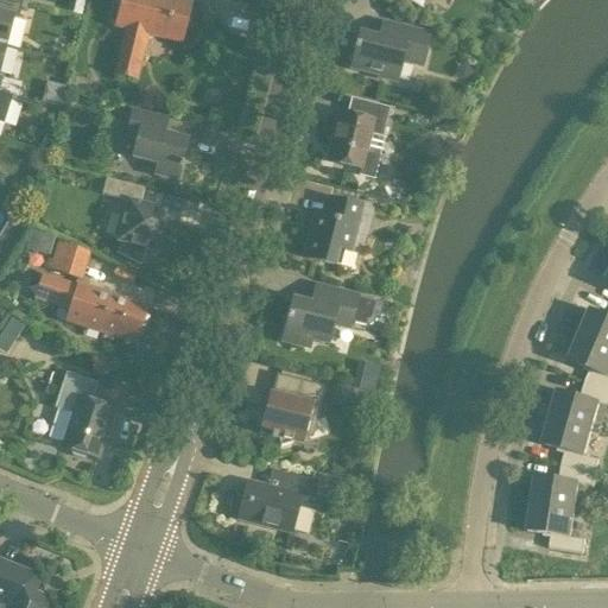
[(17,19),(19,8),(27,10),(29,6),(4,0),(0,0),(0,45),(5,48),(12,18),(17,19)]
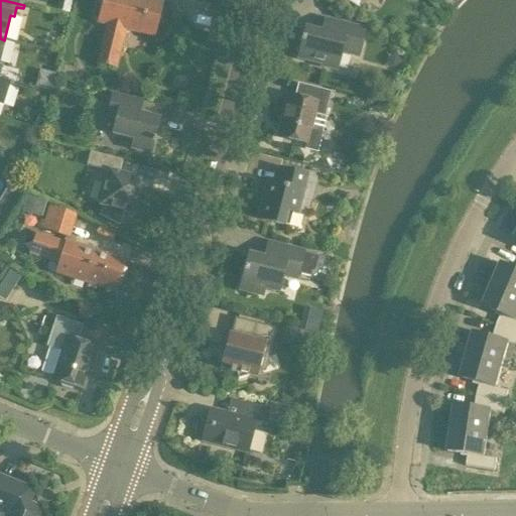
[(144,0),(102,0),(100,9),(97,23),(106,26),(97,65),(115,70),(125,30),(154,37),(162,4),(144,0)]
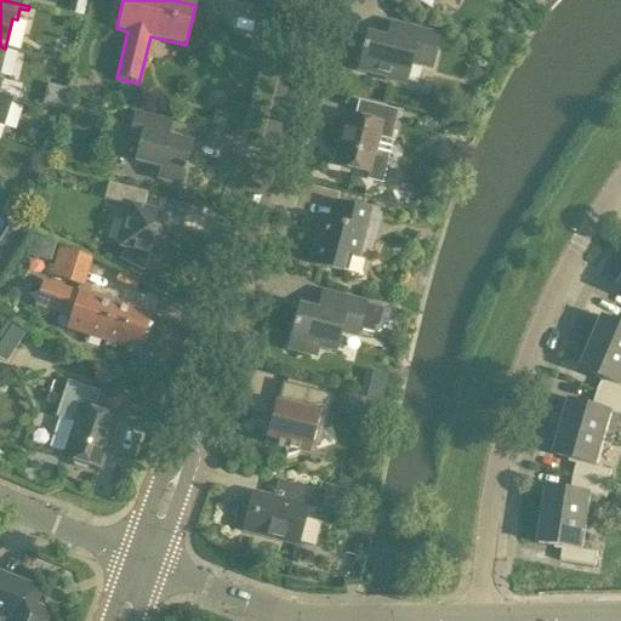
[(414,0),(429,10),(432,0),(414,0)]
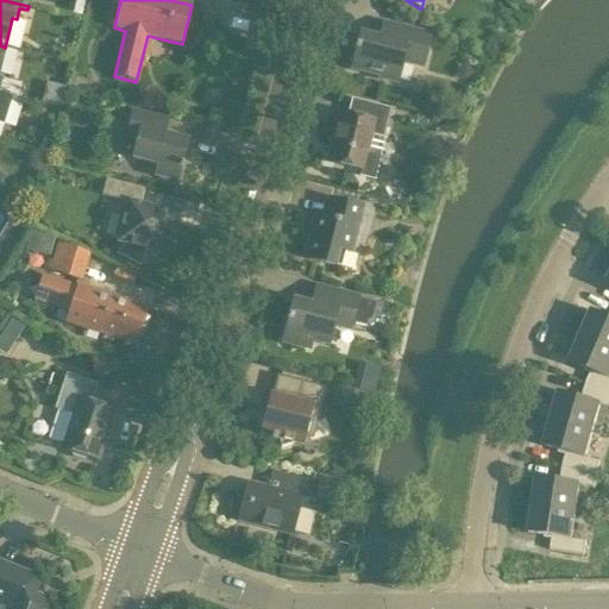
[(421,68),(429,36),(383,24),(378,41),(359,36),(351,69),(378,77),(377,79),(396,83),(401,63),(421,68)]
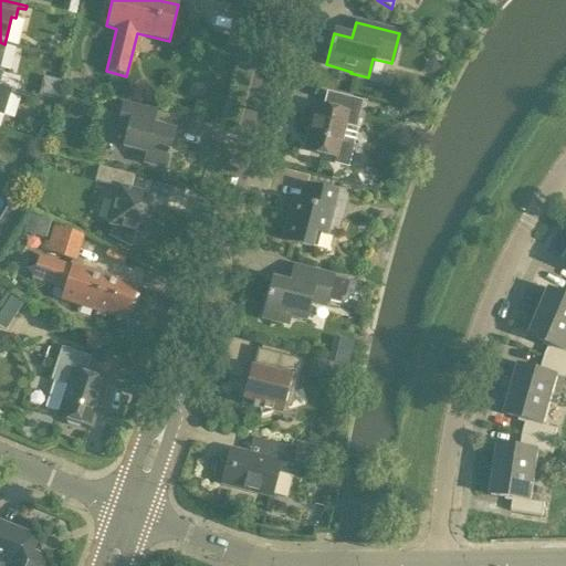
[(2,73),(0,72),(0,59),(4,44),(0,42),(0,87),(20,93),(21,88),(12,85),(13,81),(1,77),(2,73)]
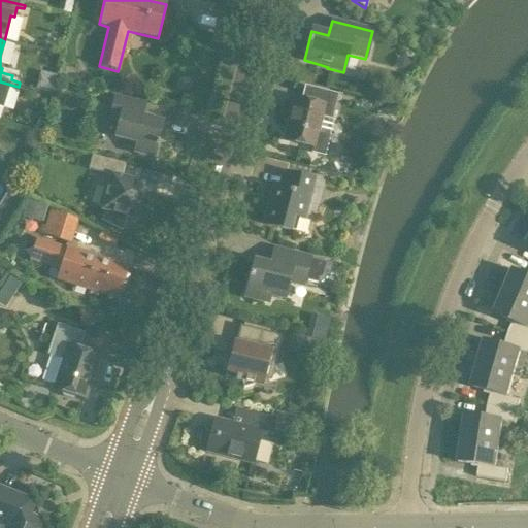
[(9,88),(17,90),(19,87),(0,81),(0,107),(2,108),(9,88)]
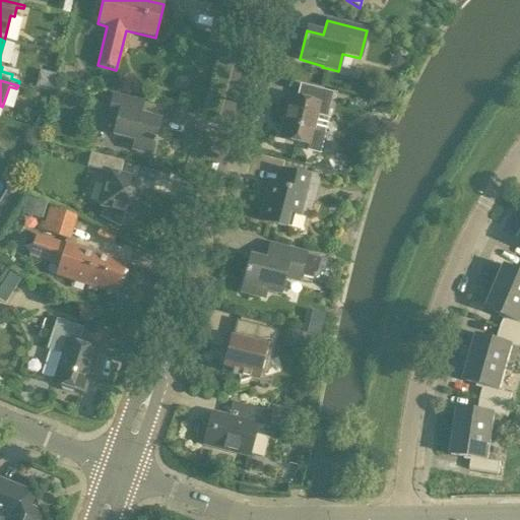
[(318,153),(326,119),(333,93),(300,85),(296,98),(290,96),(279,139),(308,146),(307,151),(318,153)]
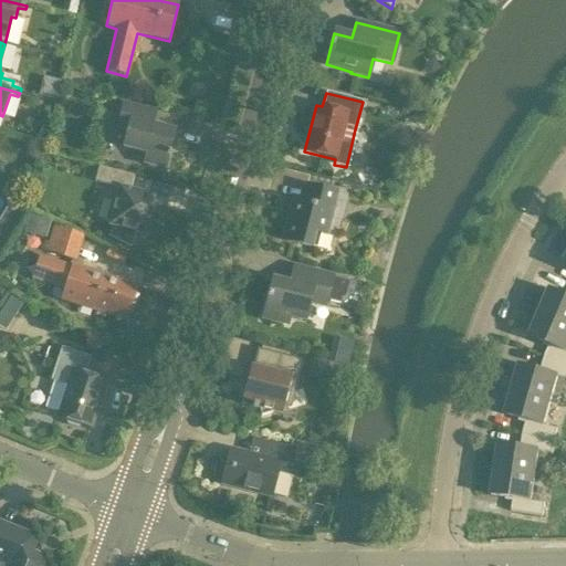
[(164,168),(174,130),(145,123),(148,109),(123,103),(116,127),(126,129),(122,146),(145,153),(143,163),(164,168)]
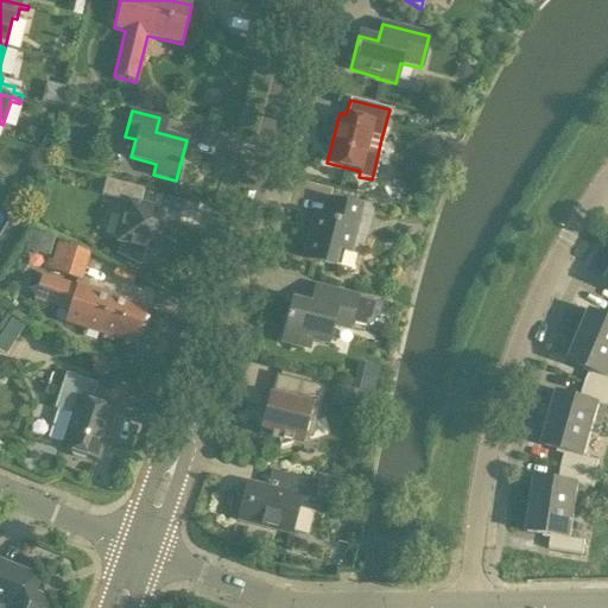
[(417,118),(415,125),(426,128),(428,120),(417,118)]
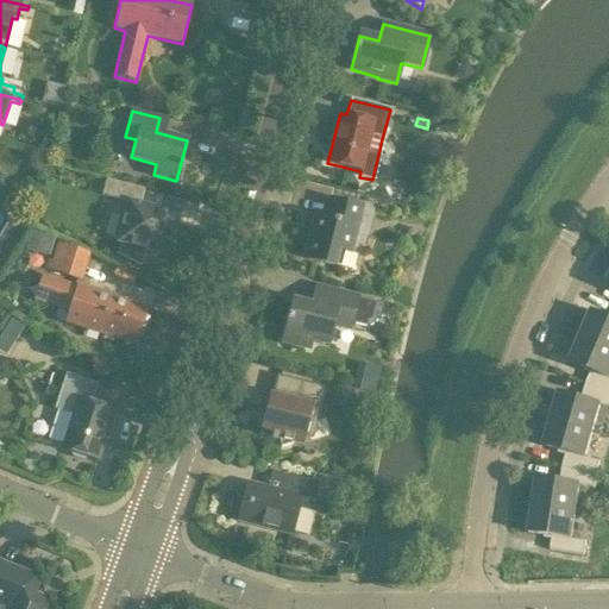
[(115,255),(140,265),(145,249),(157,252),(164,226),(149,223),(152,207),(138,203),(142,188),(105,177),(100,194),(126,201),(123,217),(119,217),(113,238),(117,239),(115,242),(120,243),(117,253),(115,252),(115,255)]
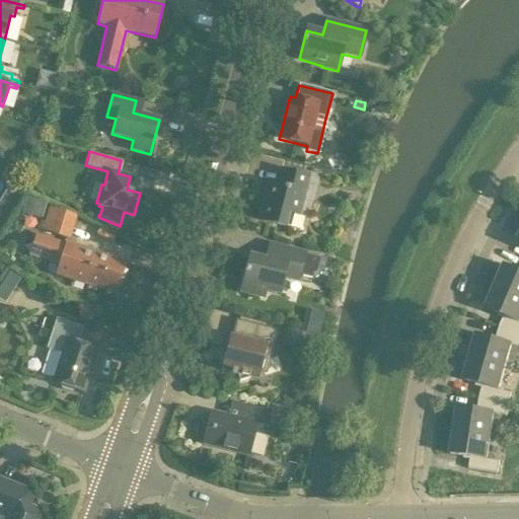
[(297,215),(303,193),(307,177),(280,170),(276,186),(272,184),(267,203),(262,202),(257,220),(289,228),(293,214),(297,215)]
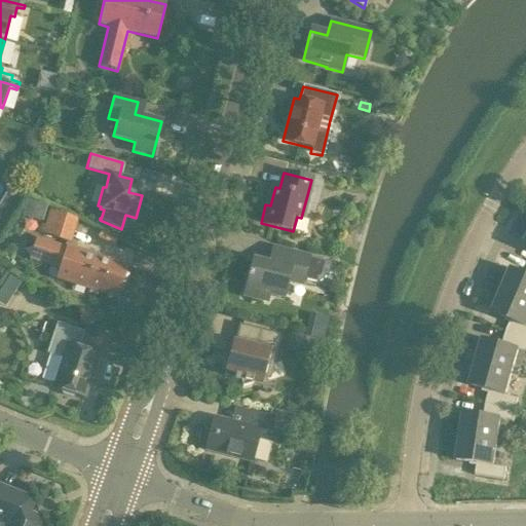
[(0,220),(4,222),(21,193),(8,186),(0,200),(0,220)]
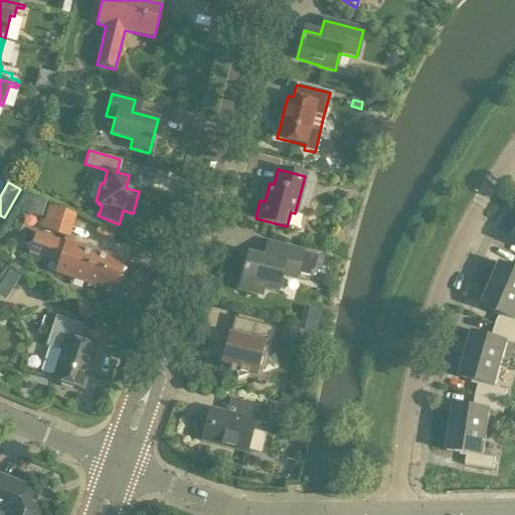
[(69,236),(76,211),(47,202),(39,227),(69,236)]
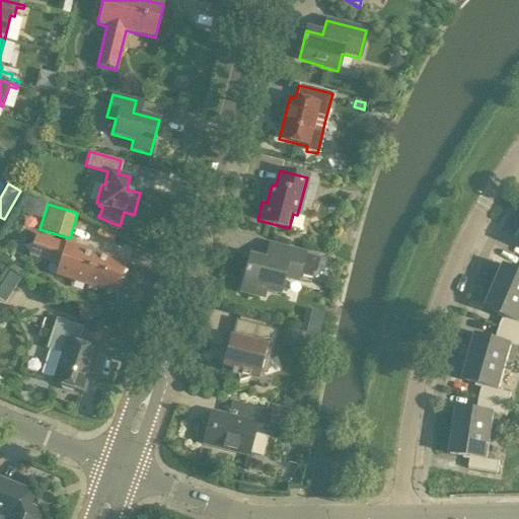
[(114,292),(124,263),(64,243),(63,244),(34,235),(28,253),(58,264),(55,273),(114,292)]
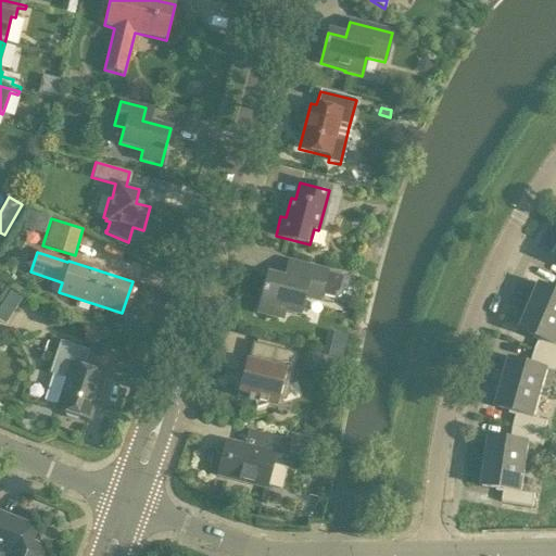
[(266,275),(256,313),(280,318),(282,311),(298,315),(302,297),(317,301),(325,272),(305,266),(301,283),(266,275)]
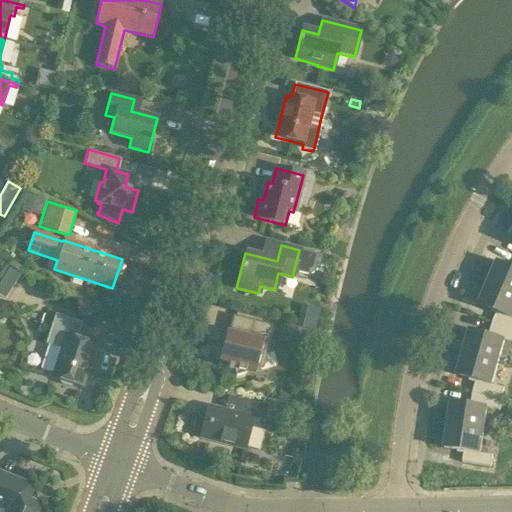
[(511,267),(497,261),(487,283),(511,293),(511,267)]
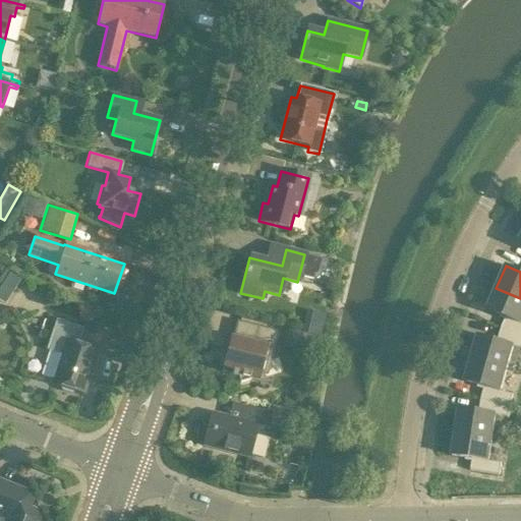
[(7,273),(0,284),(11,291),(18,280),(7,273)]
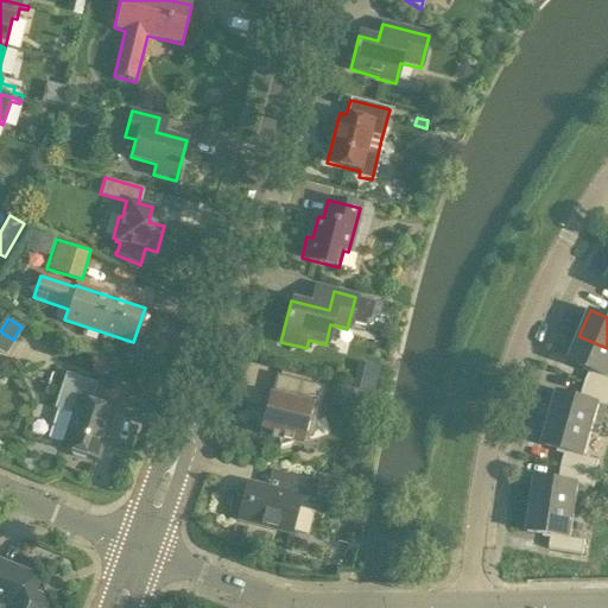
[(607,393),(607,378),(607,379),(607,378),(607,348),(578,336),(568,362),(590,372),(584,385),(607,393)]
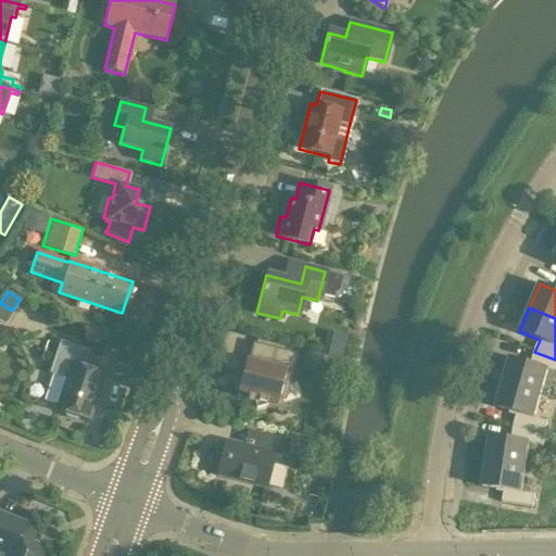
[(340,361),(345,337),(332,333),(327,357),(340,361)]
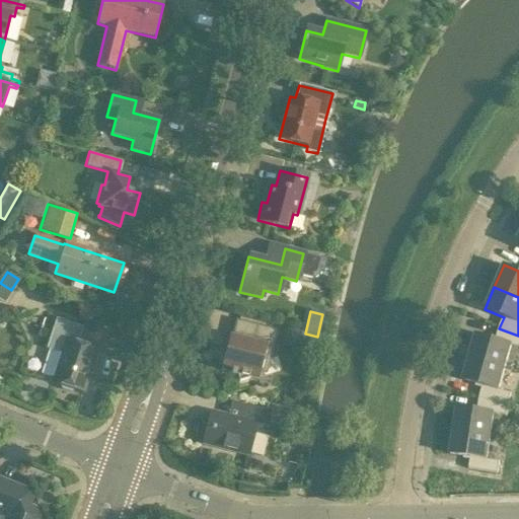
[(41,374),(51,377),(50,381),(80,391),(94,349),(76,343),(81,326),(54,317),(49,334),(54,336),(41,374)]
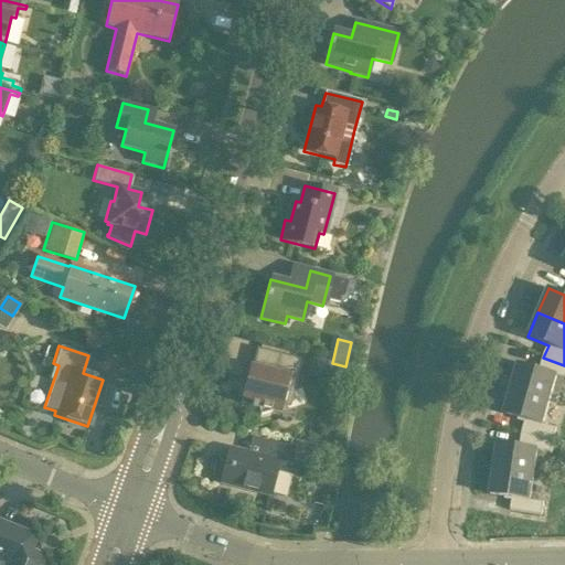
[(238,384),(241,392),(238,403),(258,408),(260,415),(272,412),(278,413),(279,409),(288,406),(300,360),(258,349),(254,368),(248,365),(244,382),(238,384)]
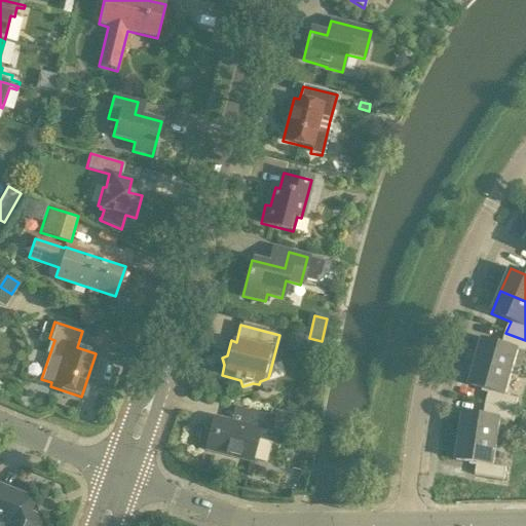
[(518,350),(525,351),(525,340),(505,333),(502,345),(482,339),(475,363),(512,373),(518,350)]
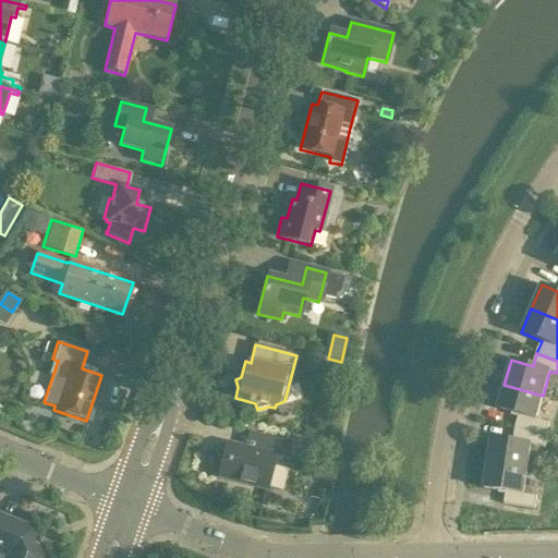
[(326,373),(340,377),(343,363),(329,360),(326,373)]
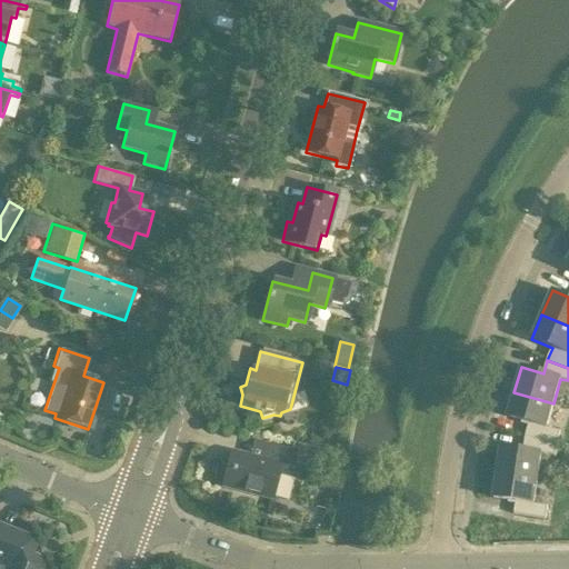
[(556,443),(559,432),(546,428),(553,403),(513,392),(507,417),(529,423),(525,437),(556,443)]
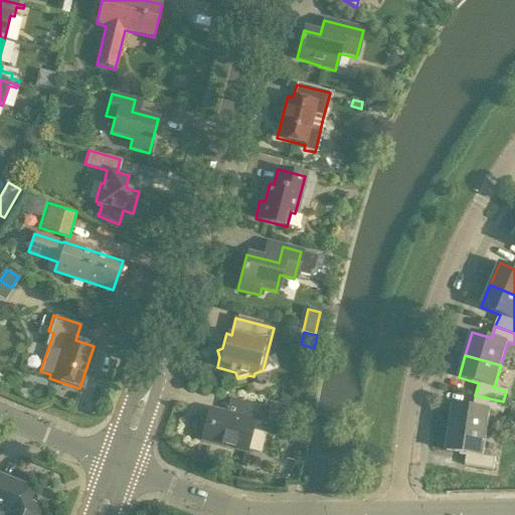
[(489,410),(502,412),(503,401),(475,395),(473,407),(453,404),(450,427),(486,434),(489,410)]
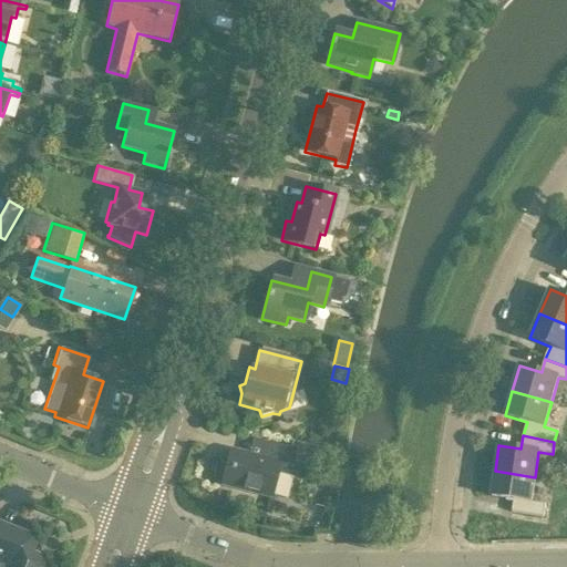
[(287,476),(294,450),(261,442),(257,457),(233,451),(224,485),(269,497),(275,474),(287,476)]
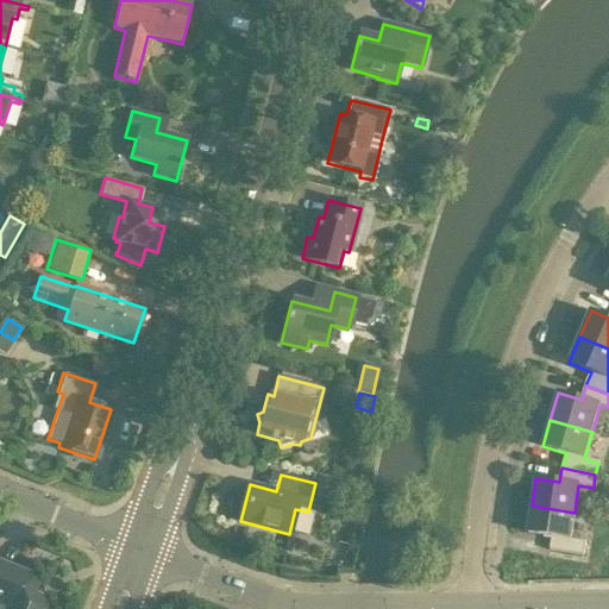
[(550,551),(583,556),(585,541),(570,540),(575,513),(532,506),(527,534),(551,538),(550,551)]
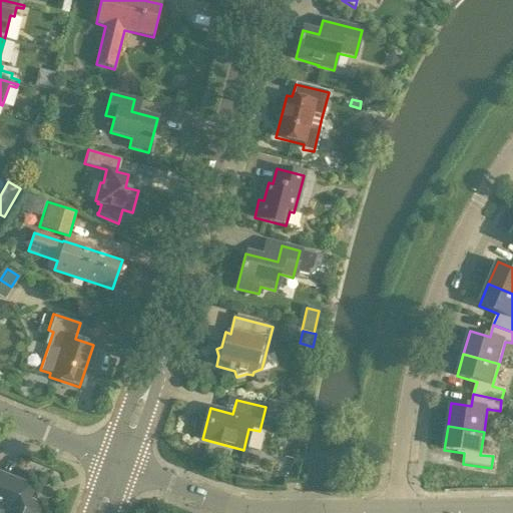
[(6,512),(39,512),(40,511),(30,486),(0,474),(0,507),(7,510),(6,512)]
